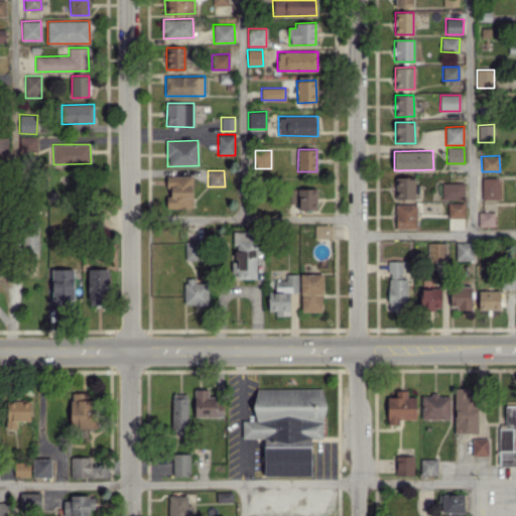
[(192,208),(191,175),(166,175),(166,188),(167,188),(167,208),(192,208)]
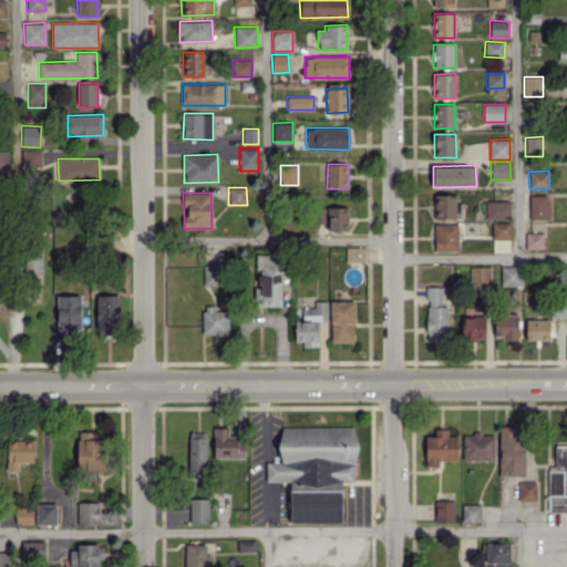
[(434,218),(455,218),(455,195),(434,195),(434,218)]
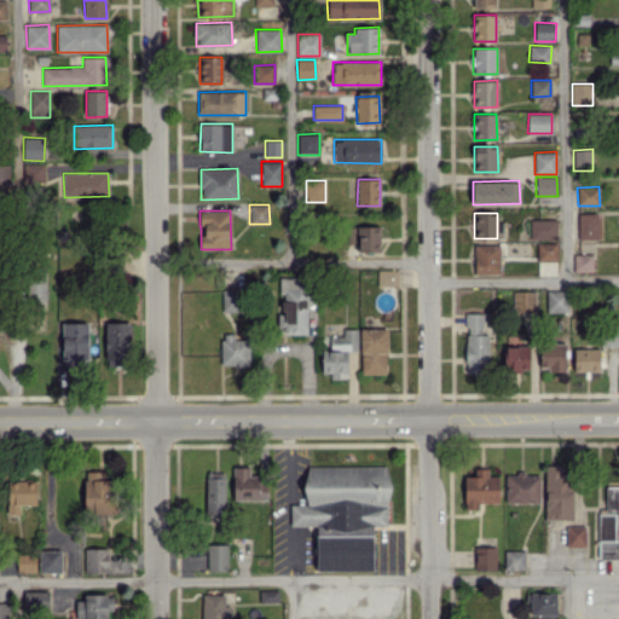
[(578,239),(597,238),(597,213),(578,214),(578,239)]
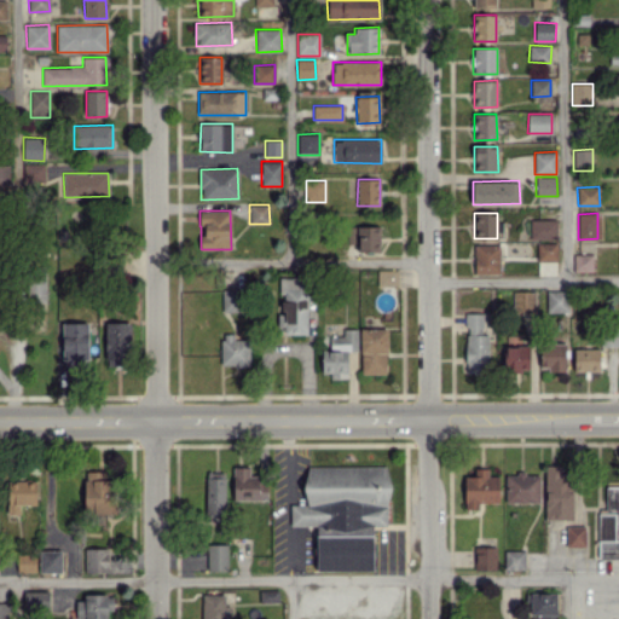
[(530,239),(556,239),(556,220),(530,220),(530,239)]
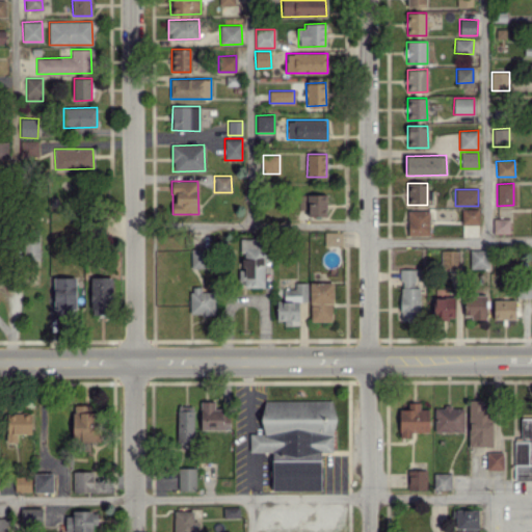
[(308,216),(326,216),(326,194),(298,194),(298,210),(308,210),(308,216)]
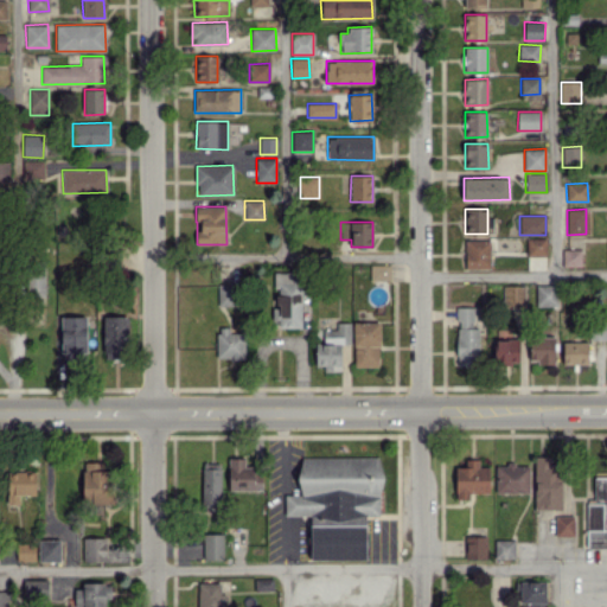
[(547,238),(526,238),(526,256),(545,256),(547,238)]
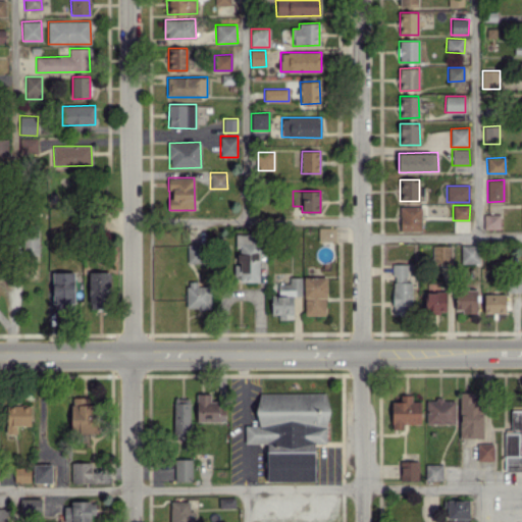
[(421,207),(400,206),(400,230),(421,230),(421,207)]
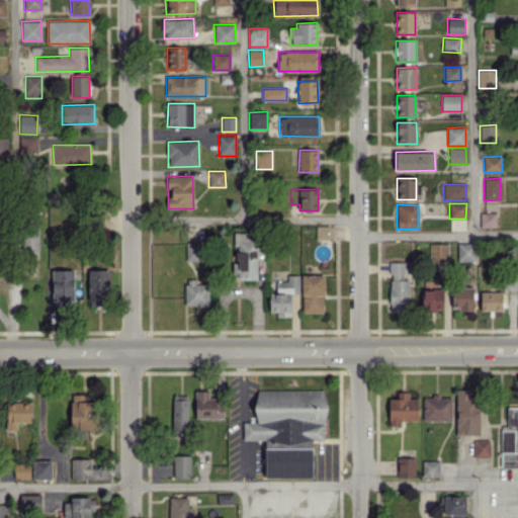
[(496,212),(480,212),(481,228),(496,227),(496,212)]
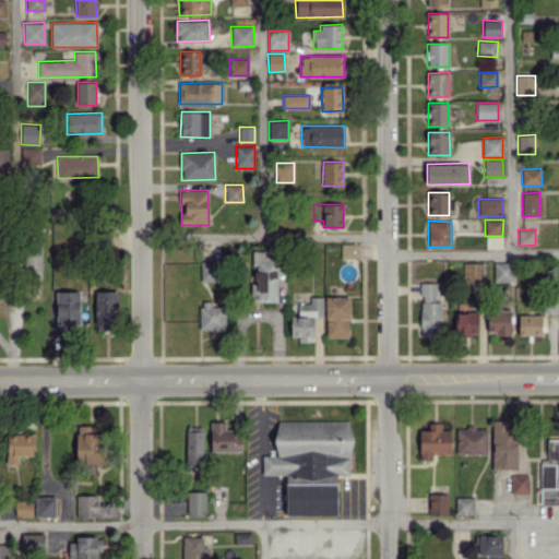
[(341,258),(359,258),(359,244),(341,244),(341,258)]
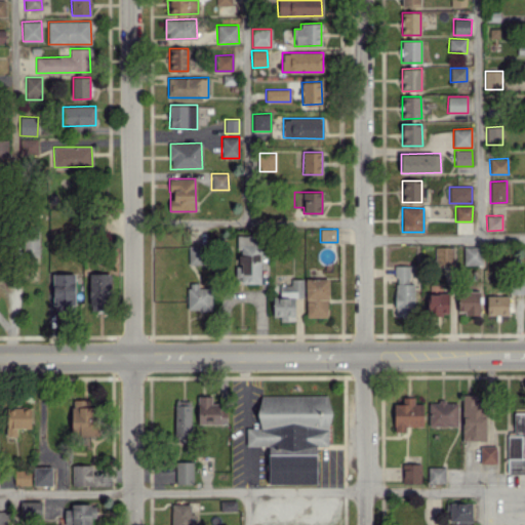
[(261,283),(260,235),(238,235),(239,267),(238,267),(238,283),(261,283)]
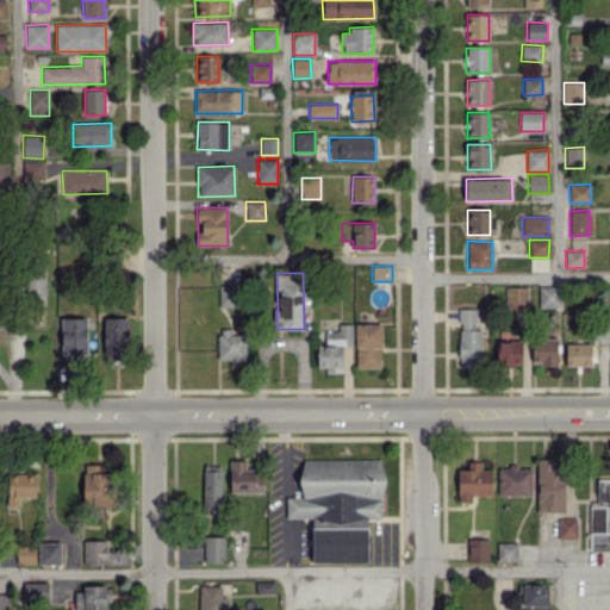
[(45,297),(44,275),(29,275),(29,298),(45,297)]
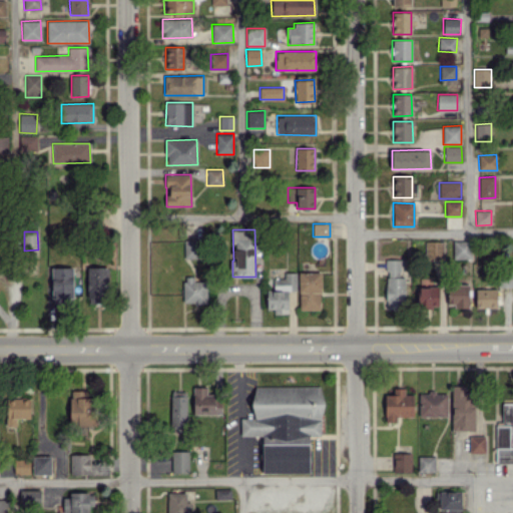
[(202,239),(183,240),(184,259),(202,258),(202,239)]
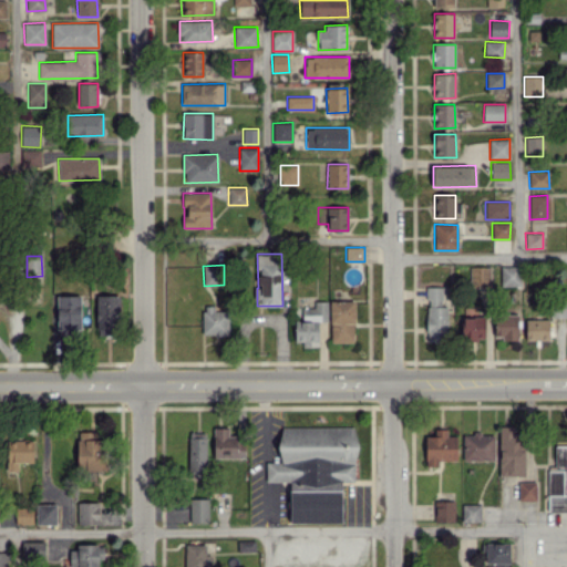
[(490,286),(491,267),(470,266),(470,286),(490,286)]
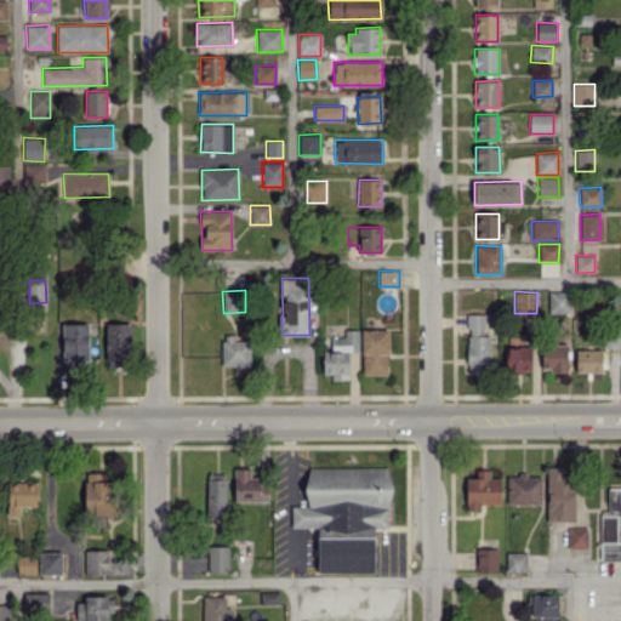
[(565,291),(548,291),(548,313),(567,313),(565,291)]
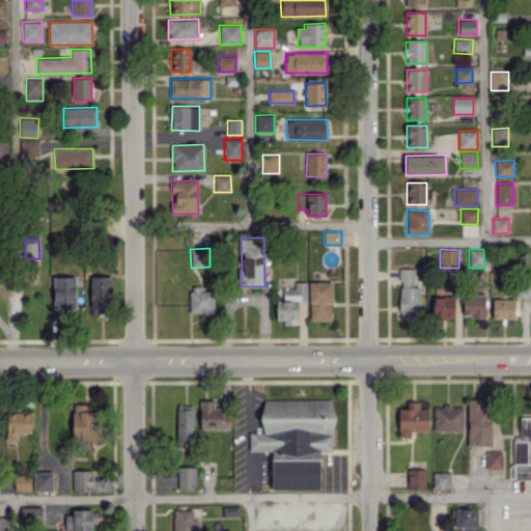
[(414,269),(398,269),(400,319),(419,318),(418,286),(415,286),(414,269)]
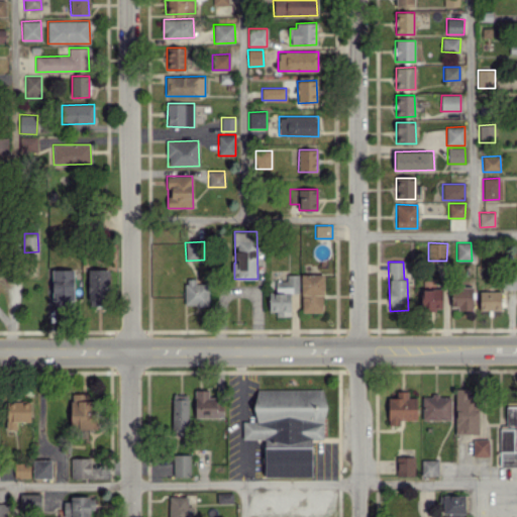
[(74,270),(52,269),(52,303),(73,303),(74,270)]
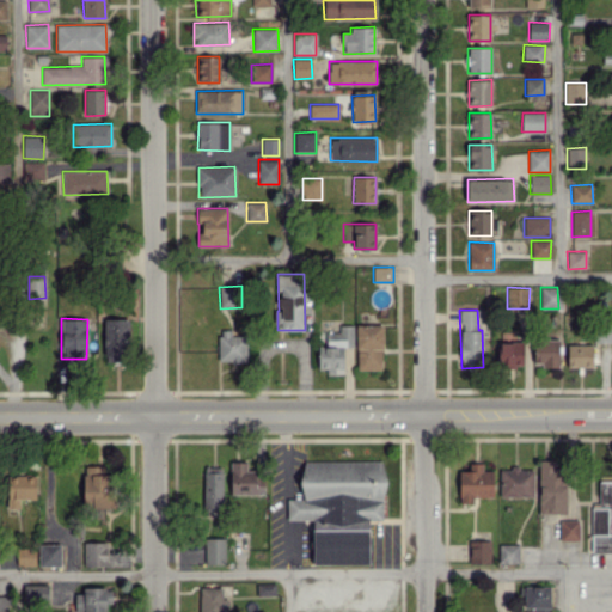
[(128,319),(104,318),(104,361),(127,362),(128,319)]
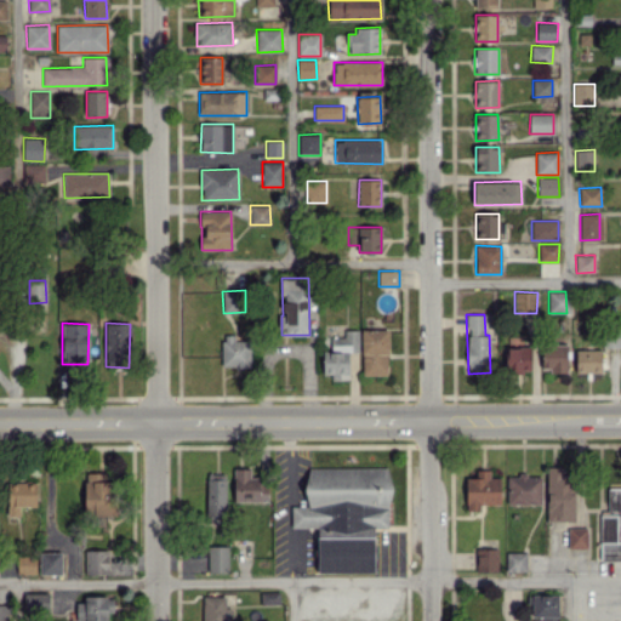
[(362,330),(362,375),(388,375),(388,329),(362,330)]
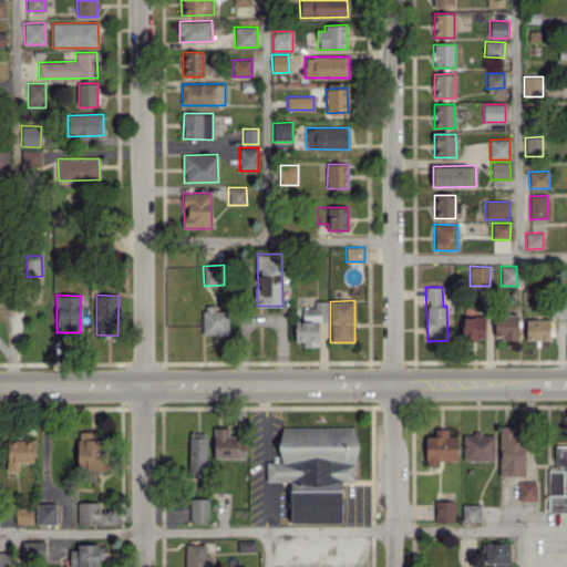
[(296,344),(318,344),(318,321),(328,321),(328,301),(313,301),(313,308),(302,308),(302,320),(295,321),(296,344)]
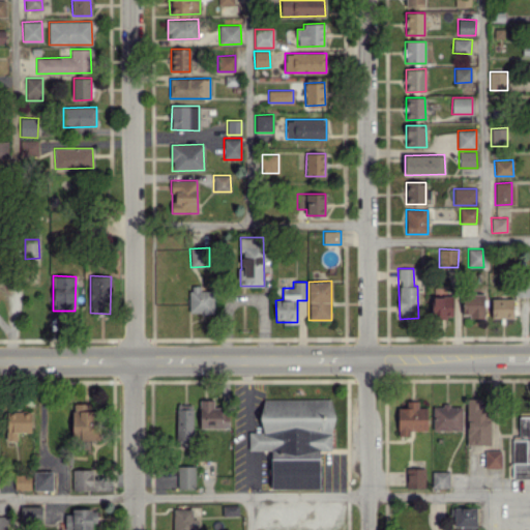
[(213,313),(213,290),(200,291),(200,286),(189,286),(189,313),(213,313)]
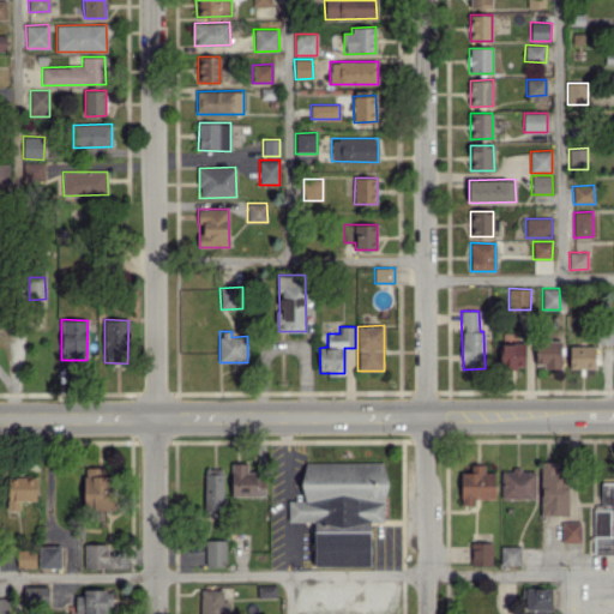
[(560,367),(561,341),(536,341),(536,367),(560,367)]
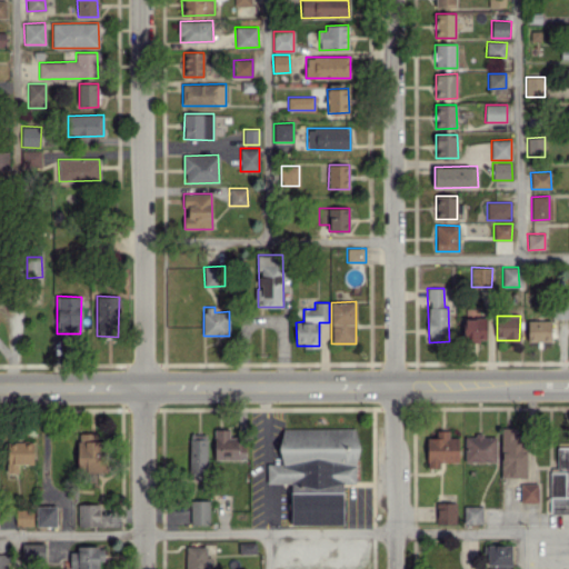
[(463,340),(486,341),(487,318),(465,318),(463,340)]
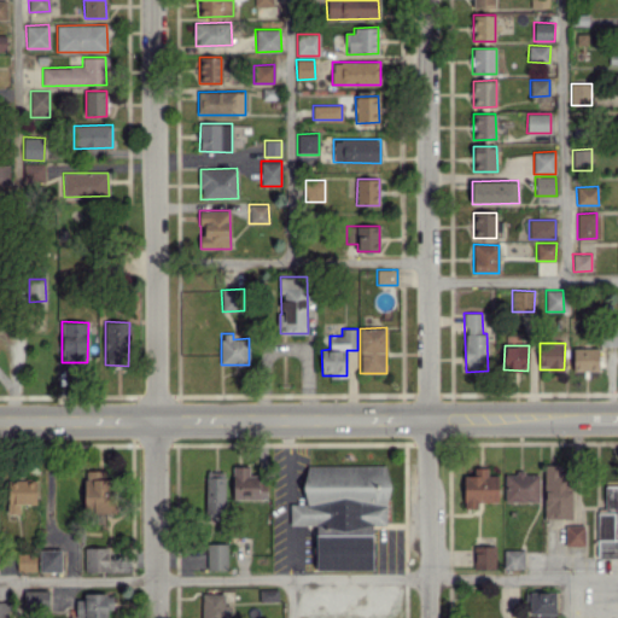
[(599,348),(573,348),(573,371),(599,371),(599,348)]
